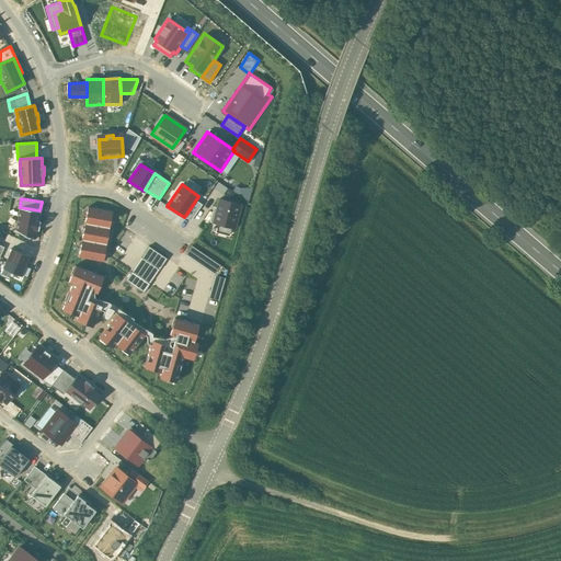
[(213,222),(235,228),(241,204),(218,198),(216,207),(214,206),(209,221),(213,221),(213,222)]
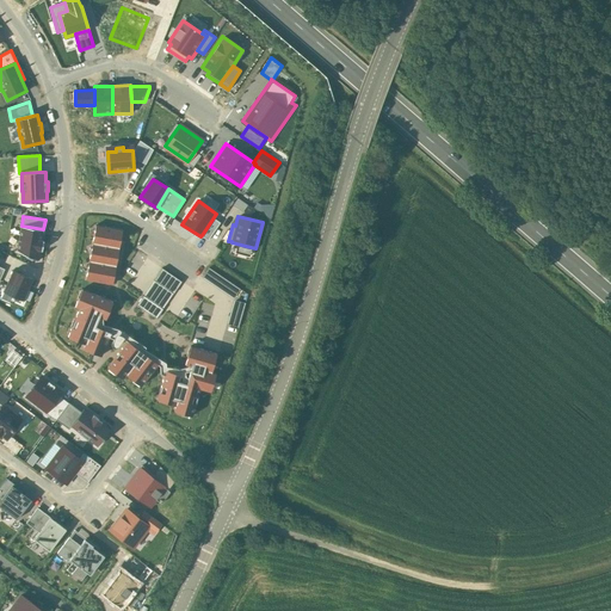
[(214,217),(202,235),(208,239),(220,222),(214,217)]
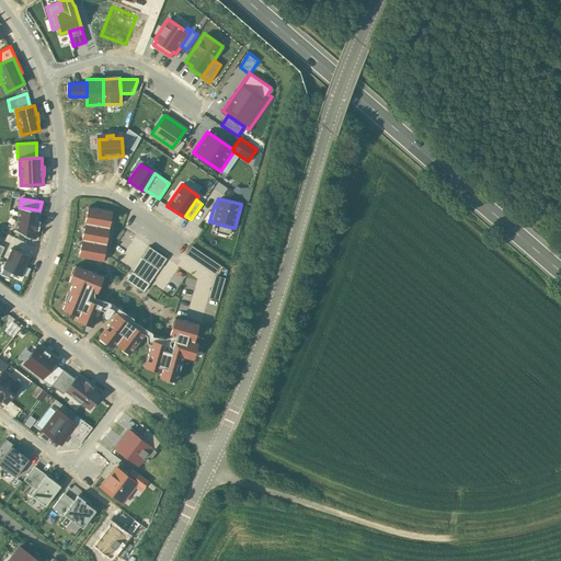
[(79,256),(103,261),(112,210),(88,206),(79,256)]
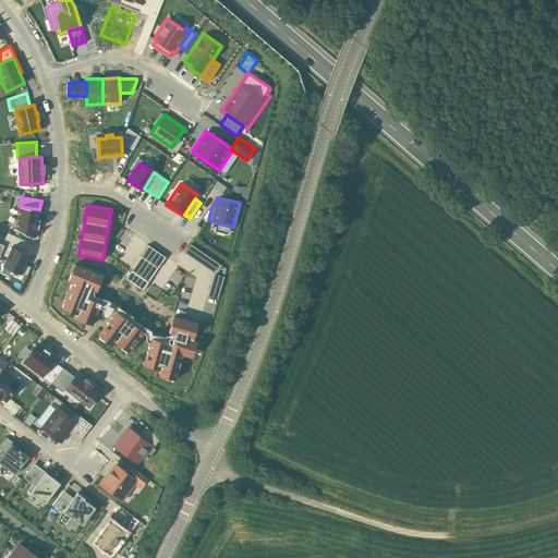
[(20,206),(15,229),(35,238),(36,228),(38,229),(39,219),(38,219),(39,209),(20,206)]
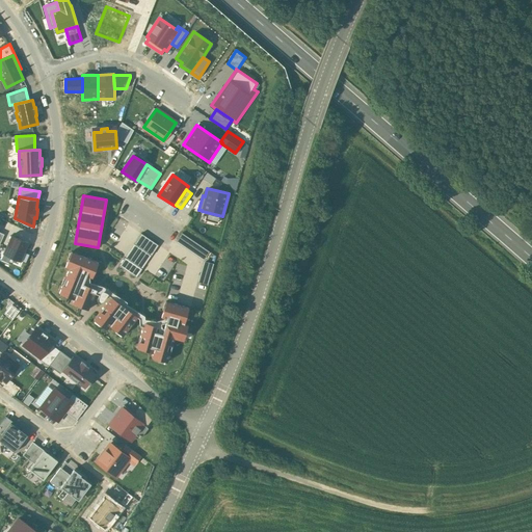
[(209,251),(182,233),(176,241),(203,260),(209,251)]
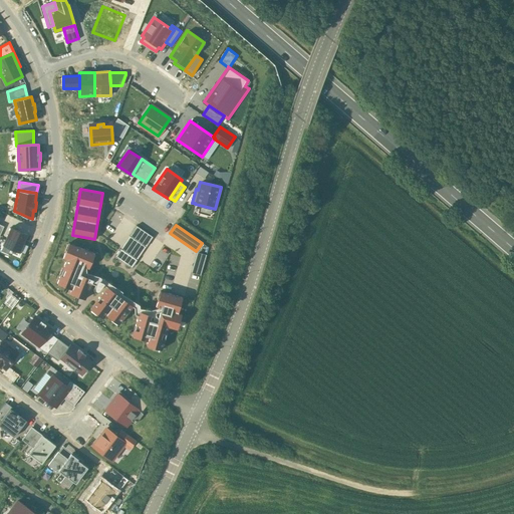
[(132,267),(153,236),(136,226),(115,256),(132,267)]
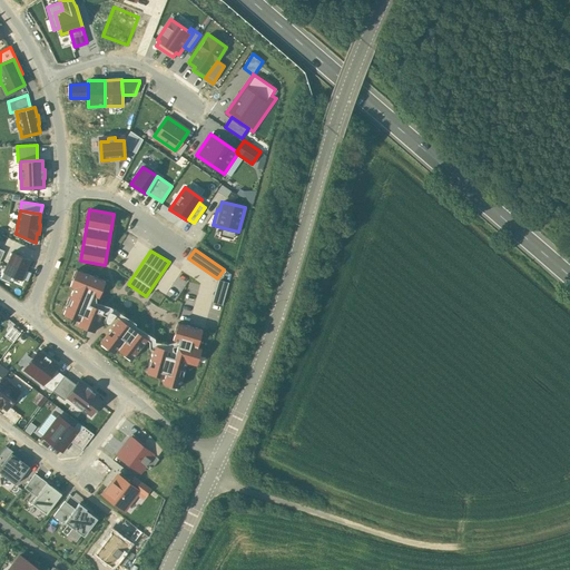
[(30,261),(12,252),(3,273),(15,277),(12,279),(20,283),(22,278),(28,281),(31,273),(26,271),(30,261)]
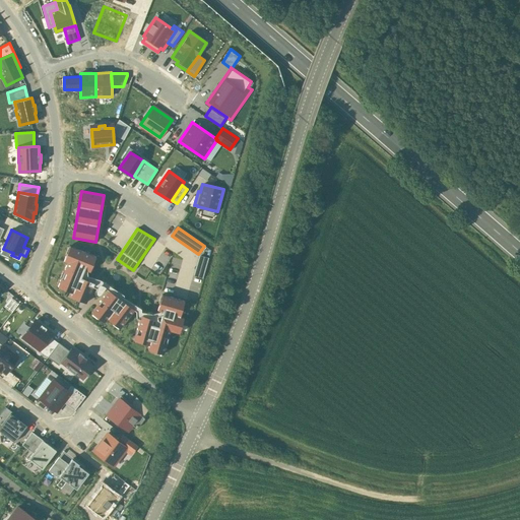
[(86,303),(94,282),(81,277),(84,269),(89,271),(95,256),(70,246),(64,261),(67,262),(58,286),(72,293),(71,297),(86,303)]
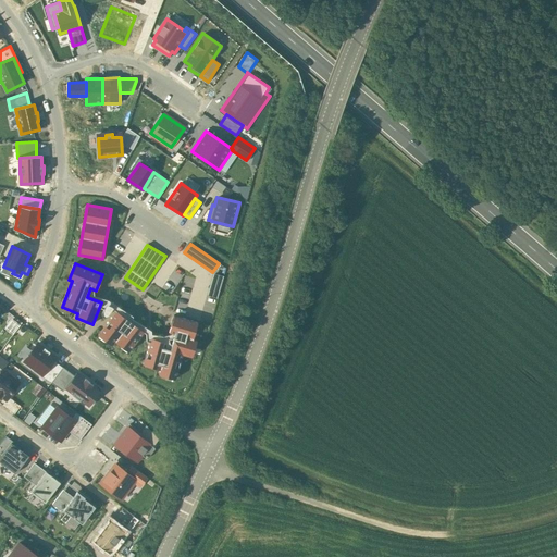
[(223,275),(213,273),(207,295),(217,298),(223,275)]
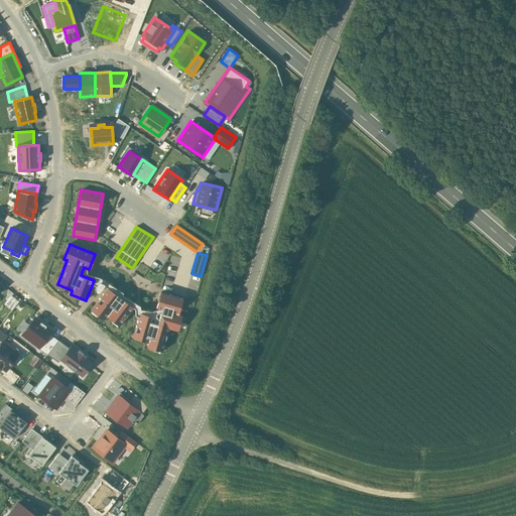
[(114,292),(108,287),(91,310),(104,319),(106,315),(119,326),(133,307),(127,302),(125,304),(113,294),(114,292)]
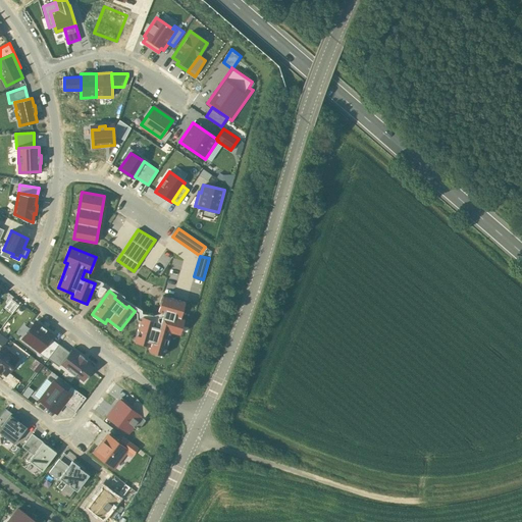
[(149,351),(164,355),(171,331),(179,334),(185,318),(180,317),(185,302),(162,296),(158,311),(163,313),(159,327),(148,324),(149,321),(141,319),(135,342),(150,346),(149,351)]
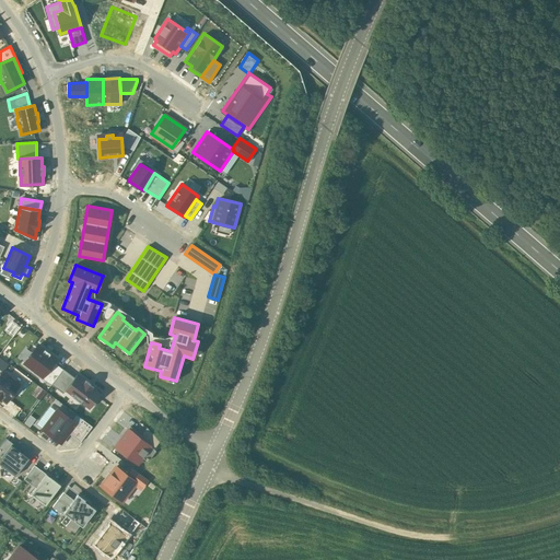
[(55,359),(37,346),(25,362),(42,375),(51,362),(55,359)]
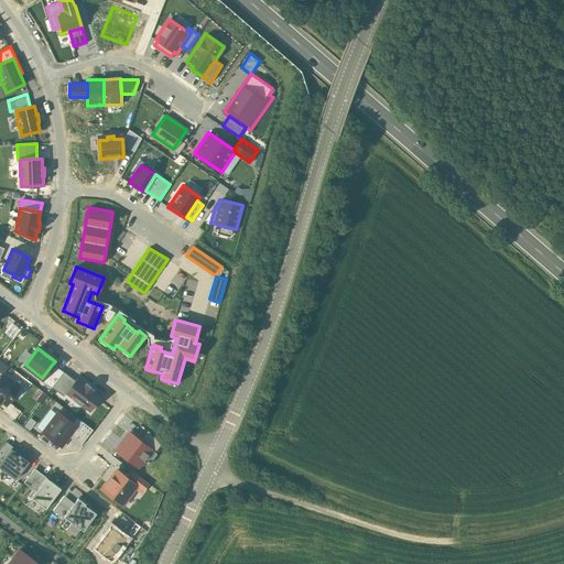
[(63,372),(52,365),(42,378),(41,379),(52,387),(63,372)]
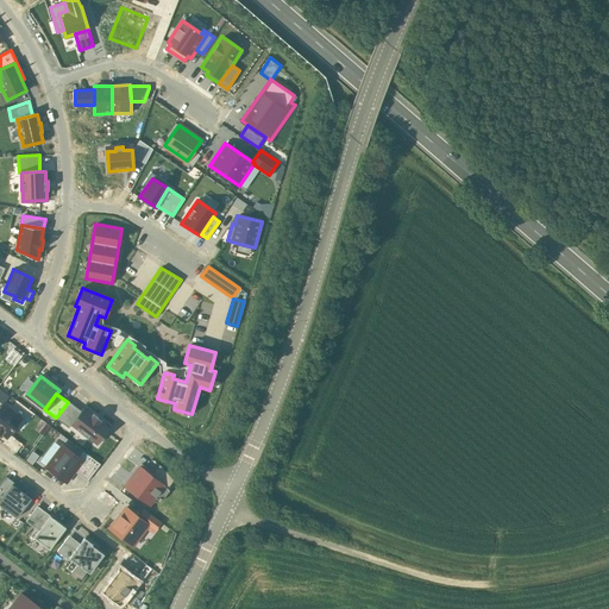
[(69,427),(70,425),(81,410),(69,401),(68,402),(56,418),(69,427)]
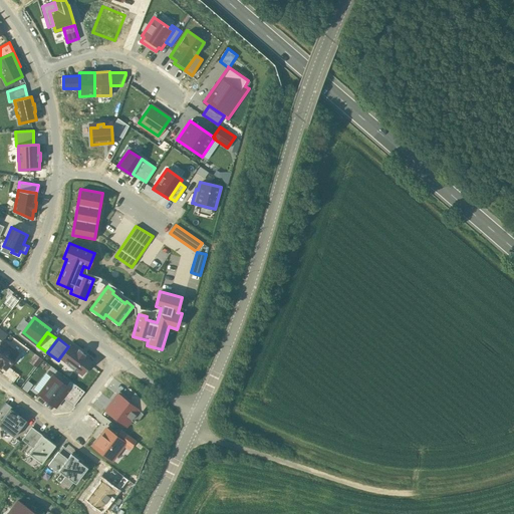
[(18,353),(2,341),(0,344),(0,364),(6,368),(18,353)]
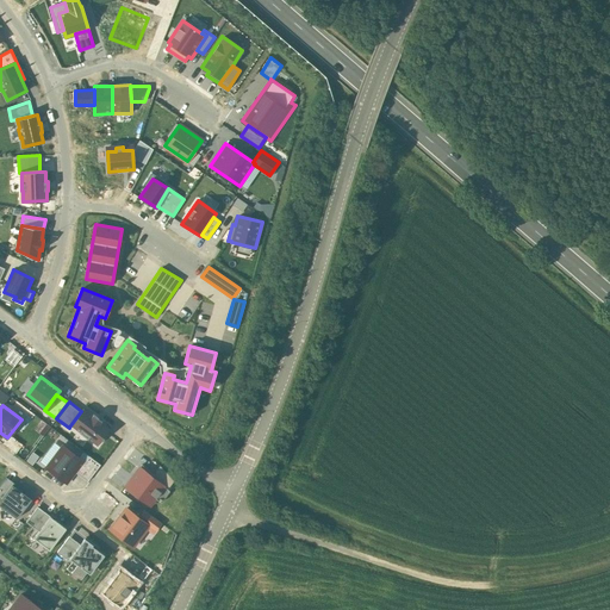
[(110,428),(83,408),(81,411),(70,425),(97,446),(110,428)]
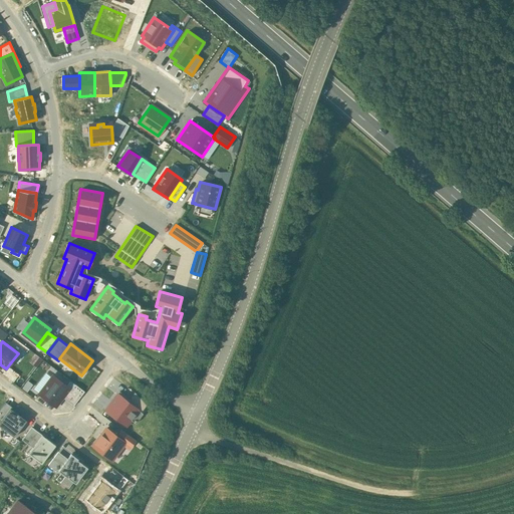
[(38,396),(55,408),(63,398),(70,389),(53,375),(38,396)]
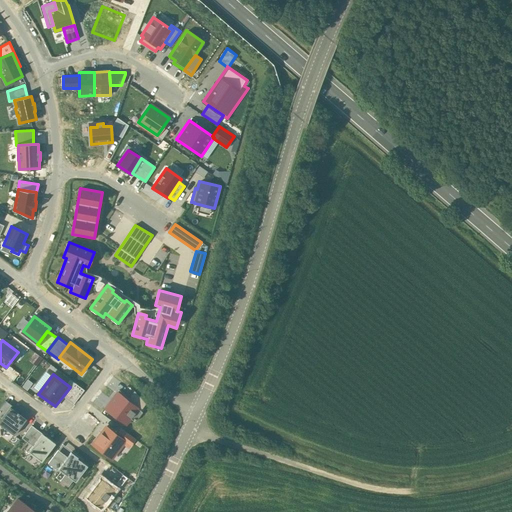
[(71,387),(70,387),(63,396),(73,404),(84,390),(75,383),(71,387)]
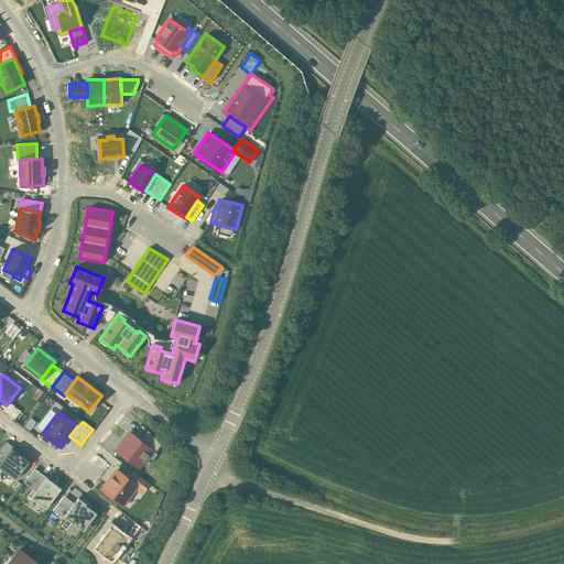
[(120,443),(116,449),(139,467),(152,449),(143,443),(145,440),(131,430),(126,436),(127,437),(121,444),(120,443)]
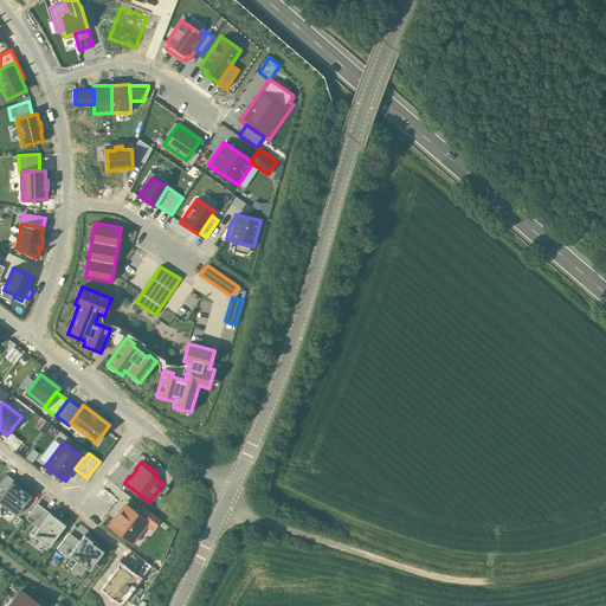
[(0,481),(0,495),(0,496),(12,481),(24,490),(26,489),(6,474),(0,481)]
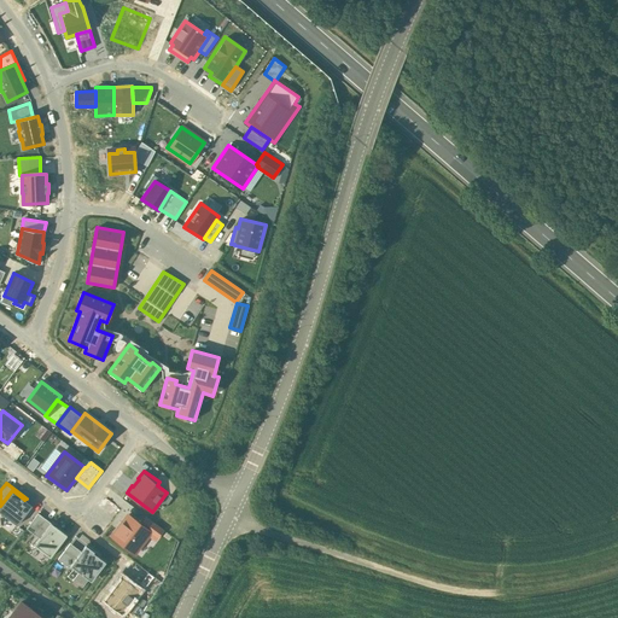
[(24,500),(12,490),(0,506),(0,512),(17,525),(31,506),(24,500)]
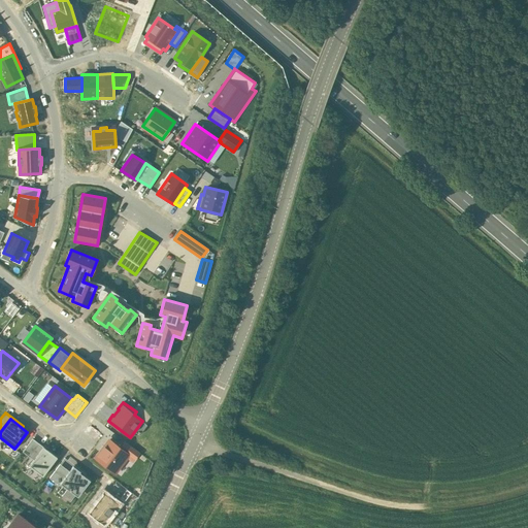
[(23,452),(33,460),(43,447),(32,438),(23,452)]
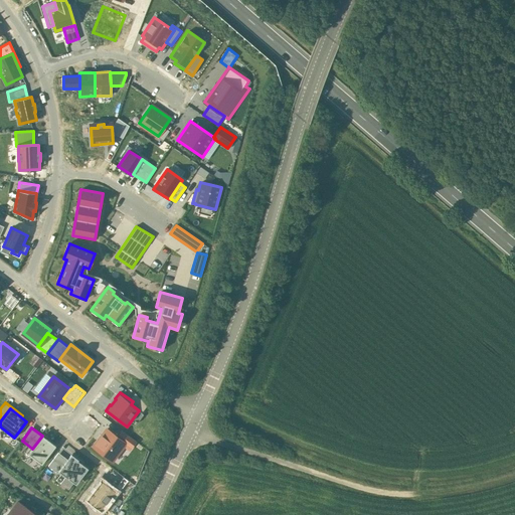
[(126,443),(107,428),(94,447),(113,460),(126,443)]
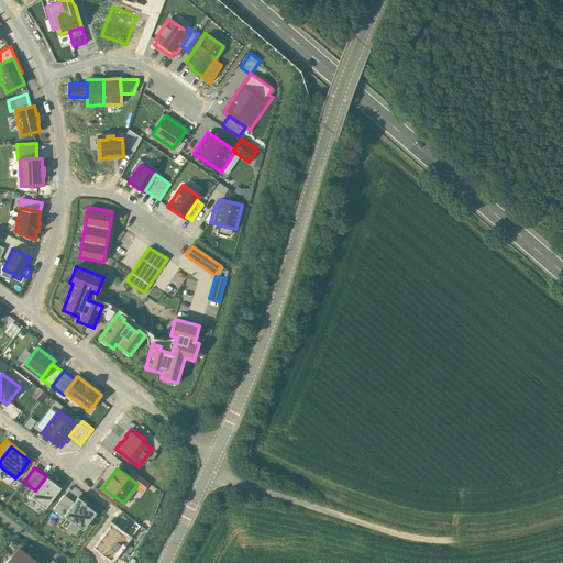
[(61,487),(46,476),(35,490),(31,496),(46,508),(61,487)]
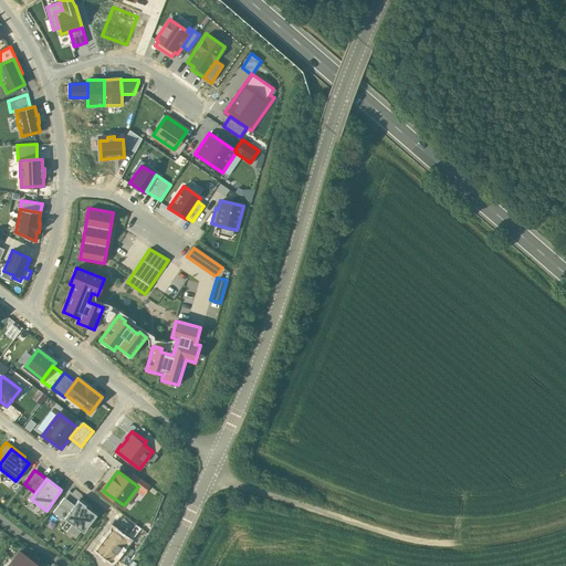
[(64,517),(74,505),(64,498),(53,512),(63,520),(65,519),(64,517)]
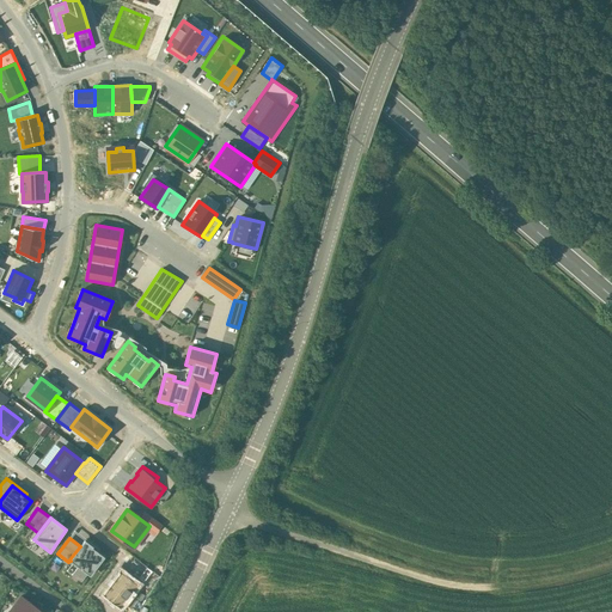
[(93,546),(85,540),(80,546),(69,560),(71,561),(90,575),(104,557),(92,548),(93,546)]
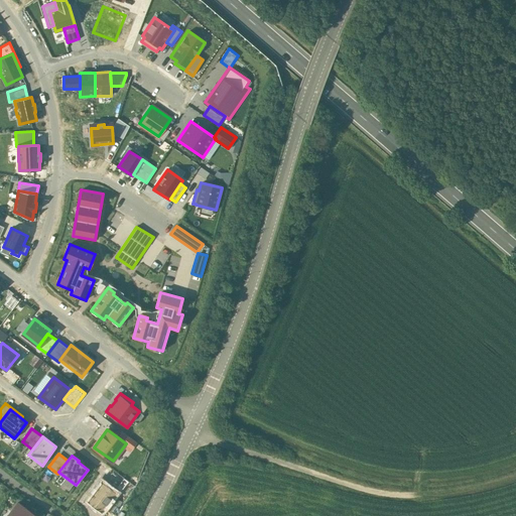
[(101,511),(117,493),(102,481),(87,500),(101,511)]
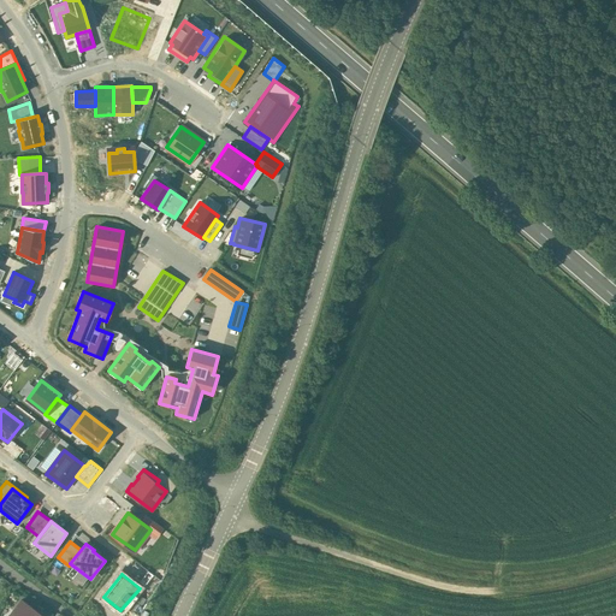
[(40,615),(41,615),(21,599),(7,615),(40,615)]
